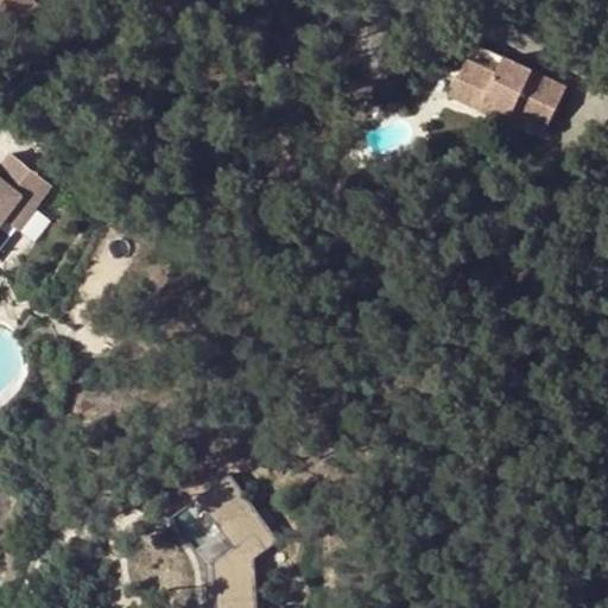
[(475,43),(450,95),(479,108),(482,101),(496,107),(546,131),(569,88),(475,43)]
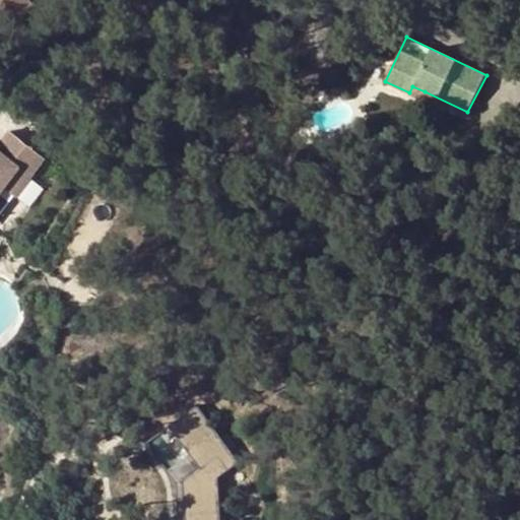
[(412,86),(409,92),(421,99),(425,91),(412,86)]
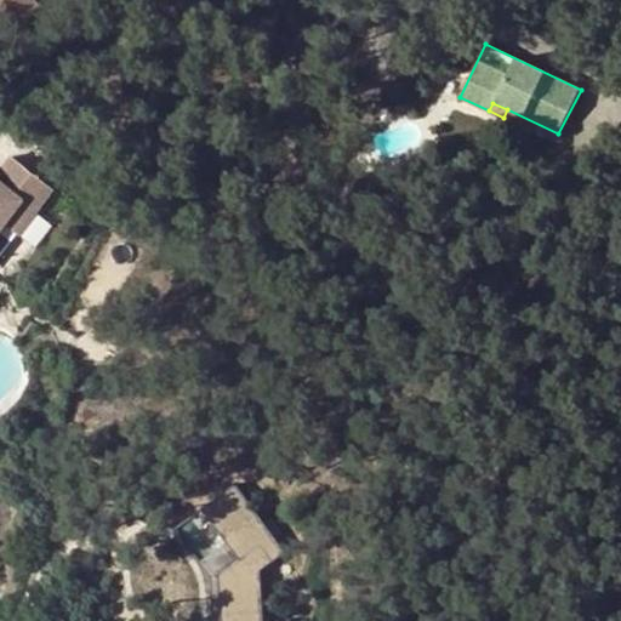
[(0,223),(1,222),(16,233),(20,235),(36,214),(52,193),(55,189),(7,154),(0,164),(0,223)]
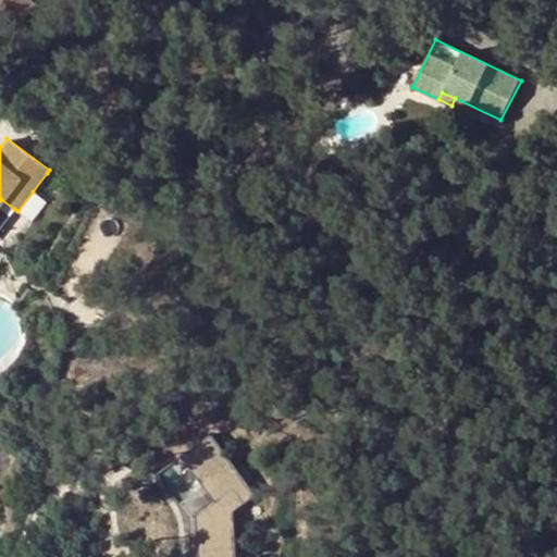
[(47,173),(33,192),(47,202),(62,184),(47,173)]
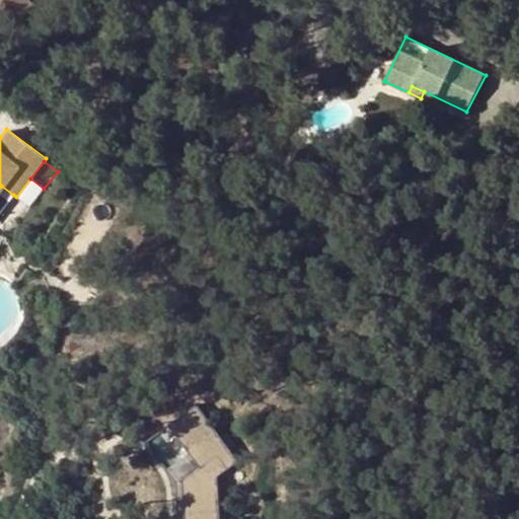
[(1,186),(0,187),(0,213),(13,195),(1,186)]
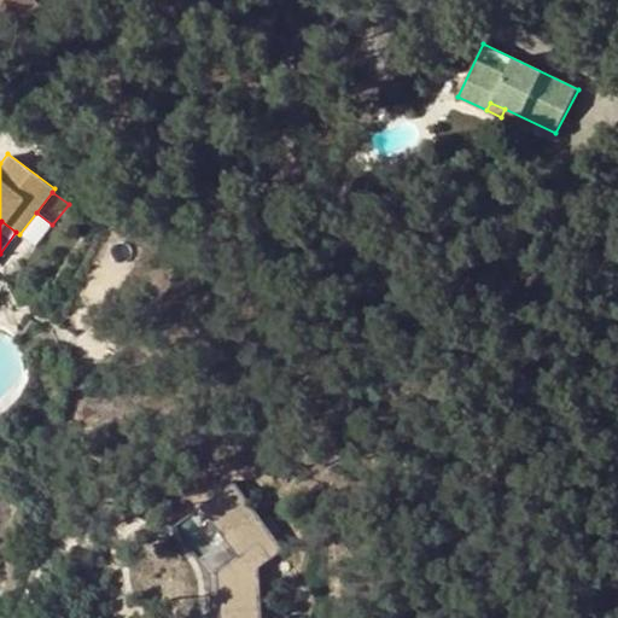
[(243,493),(186,531),(222,584),(223,617),(293,617),(292,567),(243,493)]
